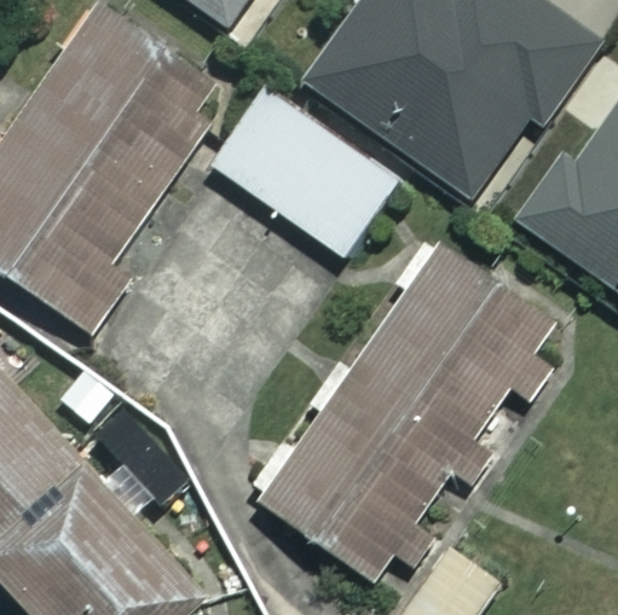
[(0,270),(82,324),(237,91),(100,0),(96,0),(0,143),(0,270)]
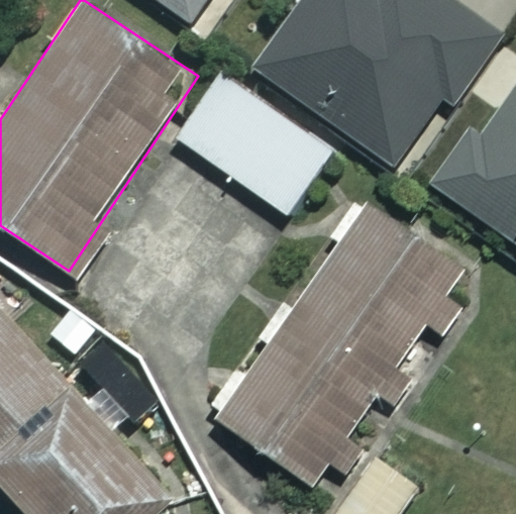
[(157,0),(187,21),(202,0),(157,0)]
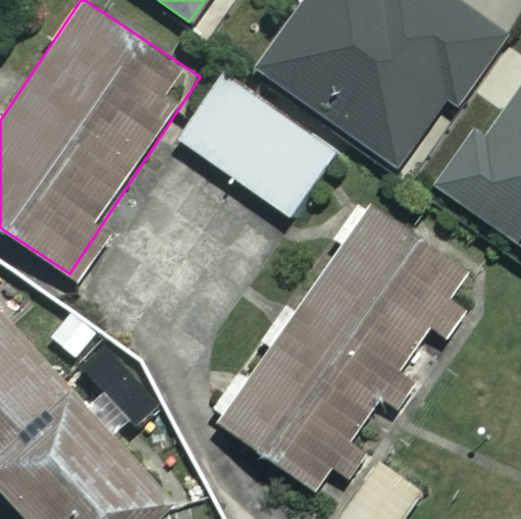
[(501,34),(451,0),(306,0),(257,74),(398,168),(448,93),(457,99),(501,34)]
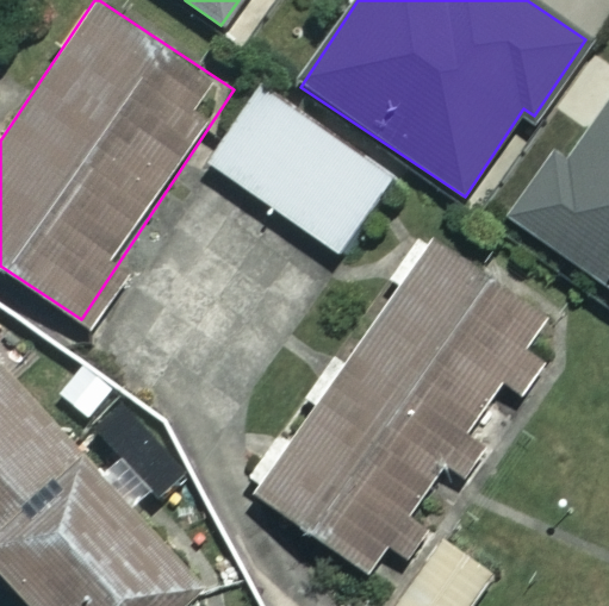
[(391,176),(260,83),(205,161),(336,254),(391,176)]
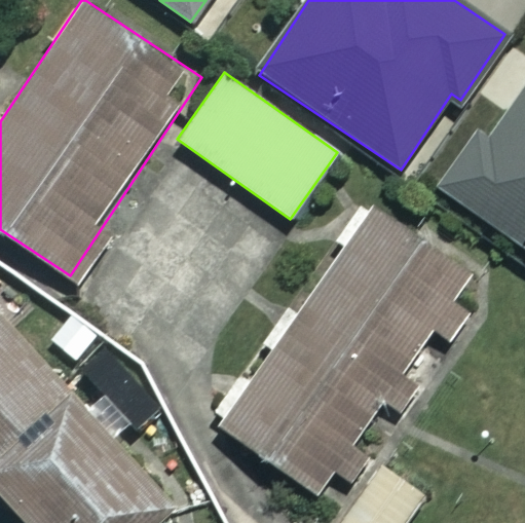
[(524,89),(449,194),(524,249),(524,89)]
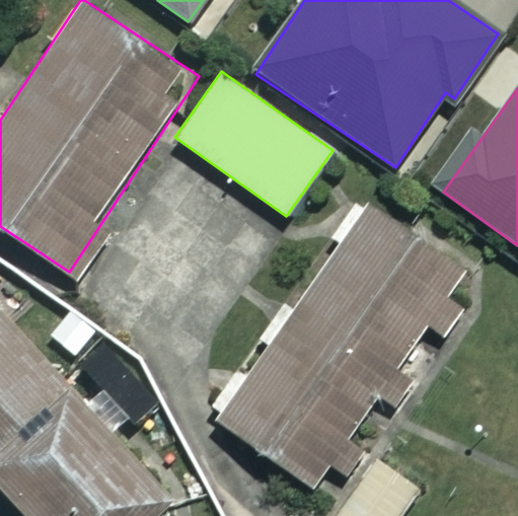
[(464,275),(366,207),(218,420),(315,489),(464,275)]
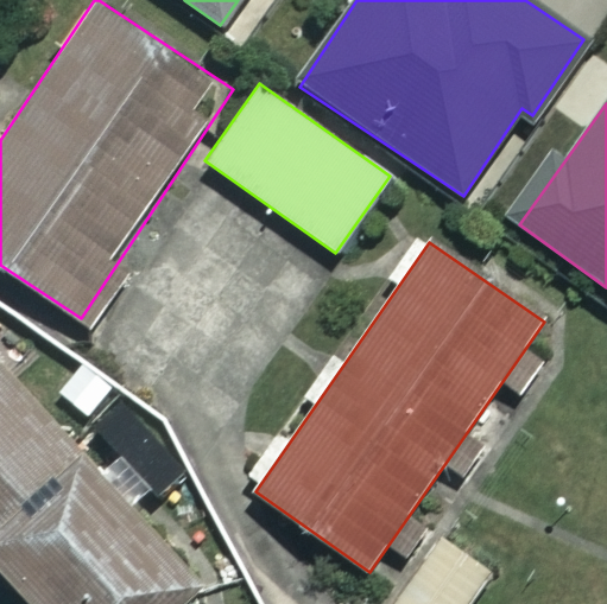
[(176,603),(202,578),(0,382),(0,577),(27,603),(176,603)]
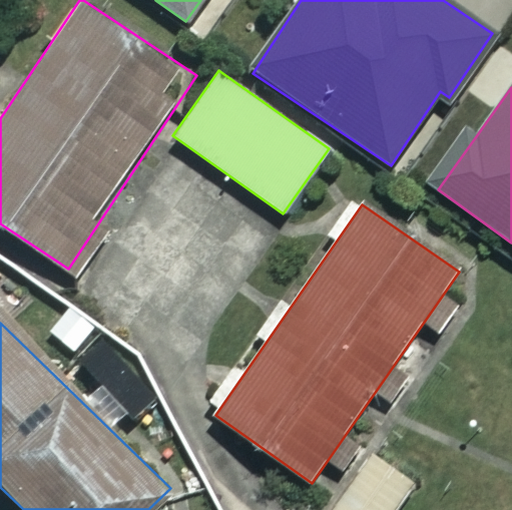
[(393,509),(412,484),(369,454),(329,509),(393,509)]
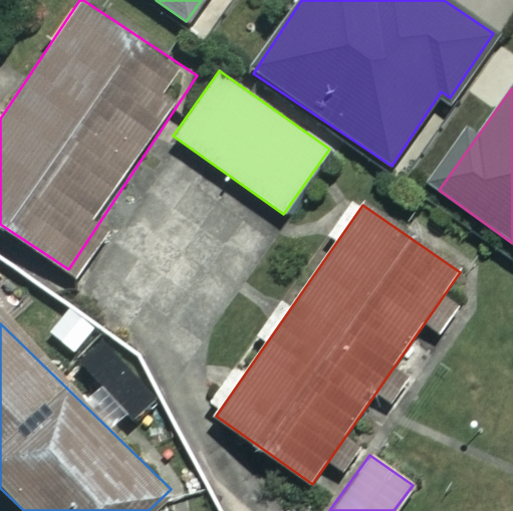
All buildings are outlined.
